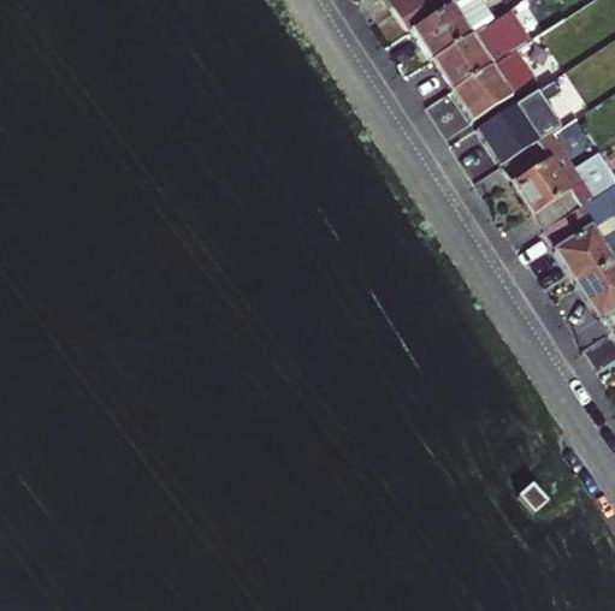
[(394,0),(412,27),(451,0),(453,1),(454,0),(394,0)]
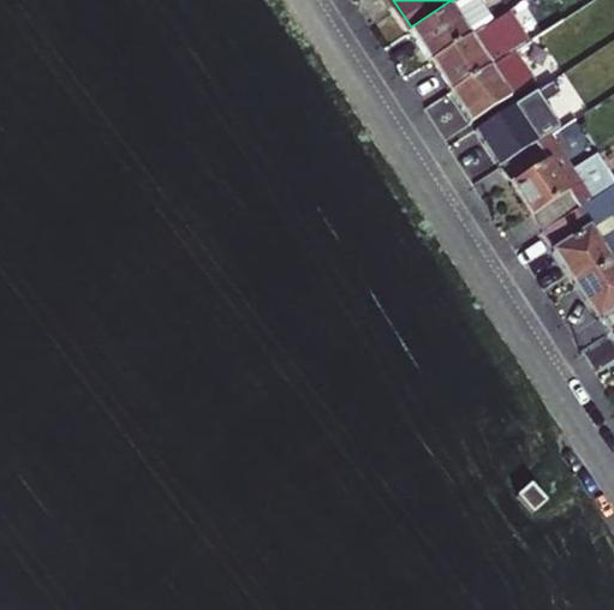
[(453,0),(452,1),(472,31),(498,15),(487,0),(453,0)]
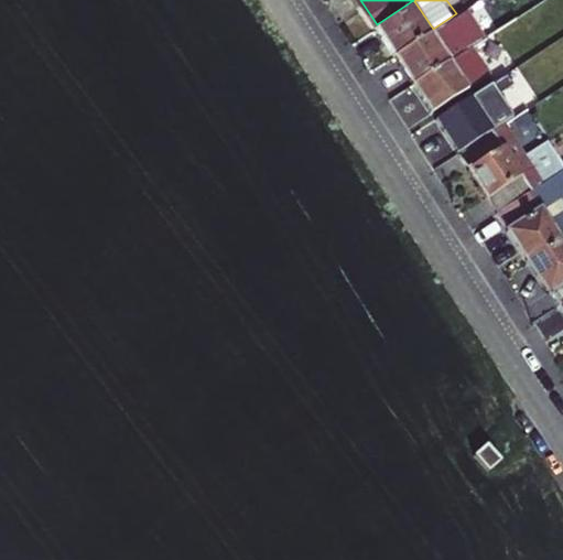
[(414,1),(378,25),(396,53),(433,29),(414,1)]
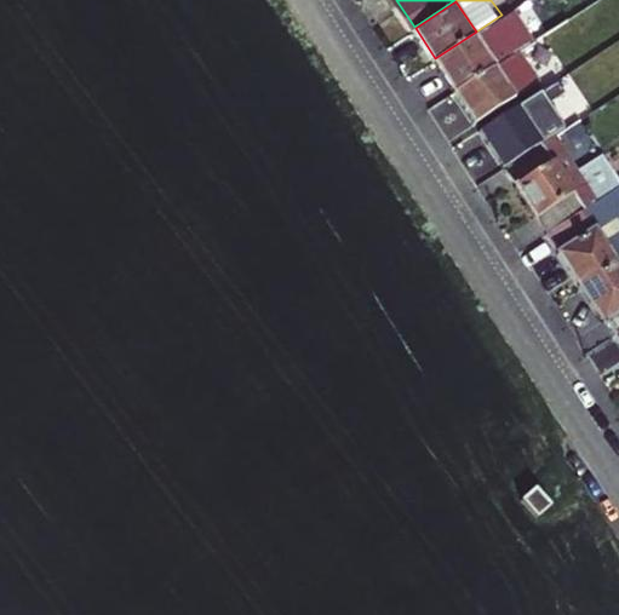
[(435,58),(454,88),(519,47),(534,36),(515,7),(502,15),(476,32),(435,58)]
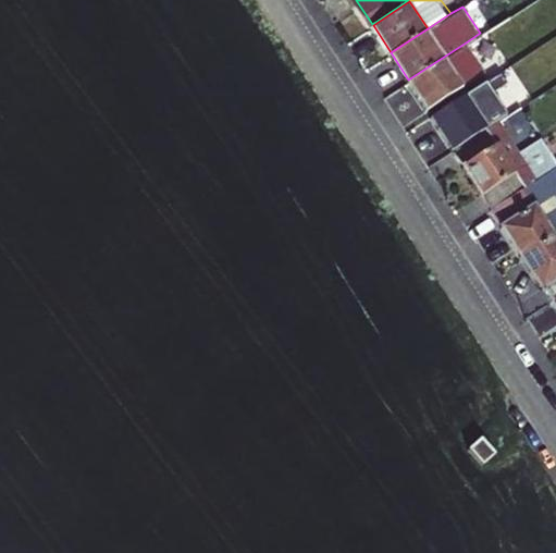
[(408,80),(425,107),(484,71),(466,42),(408,80)]
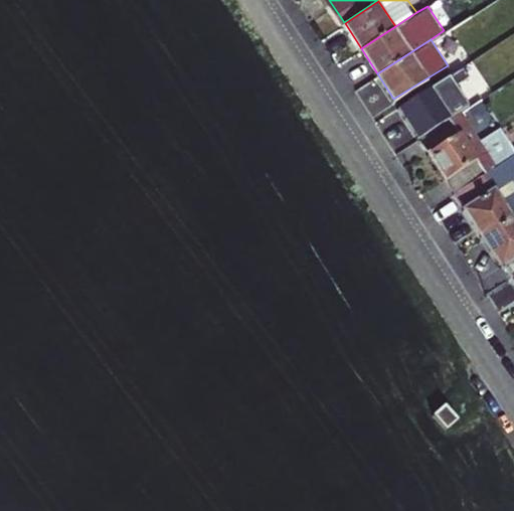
[(398,106),(418,137),(461,110),(468,105),(450,74),(398,106)]
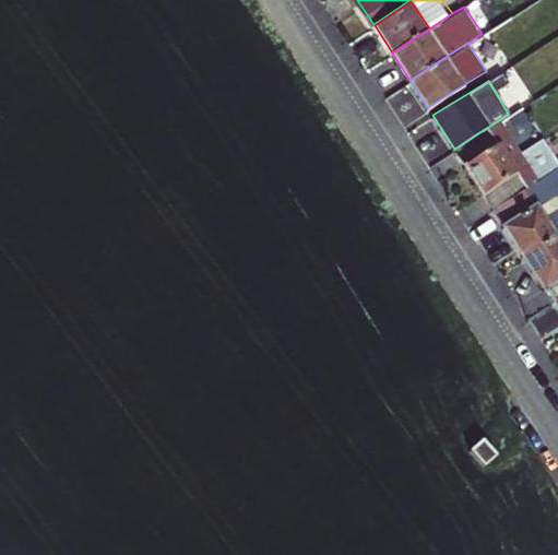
[(519,148),(500,119),(454,149),(473,176),(519,148)]
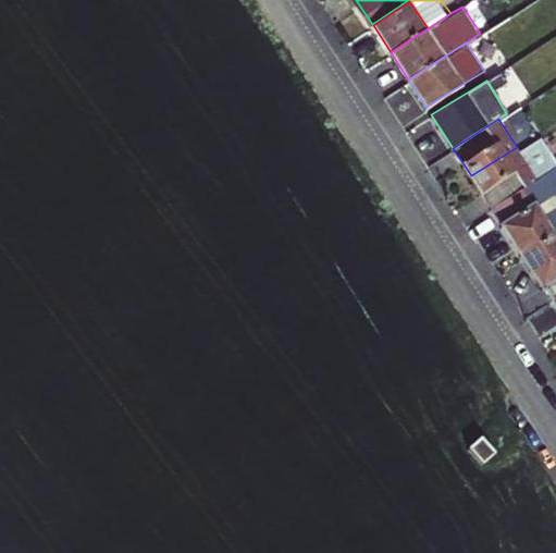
[(471,175),(492,208),(555,166),(555,156),(542,136),(520,150),(517,147),(471,175)]
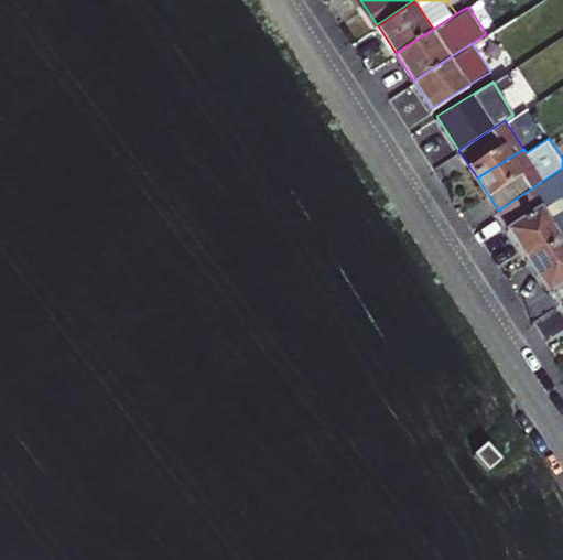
[(562,168),(498,211),(528,257),(561,236),(562,235),(562,217),(553,224),(542,206),(562,192),(562,168)]
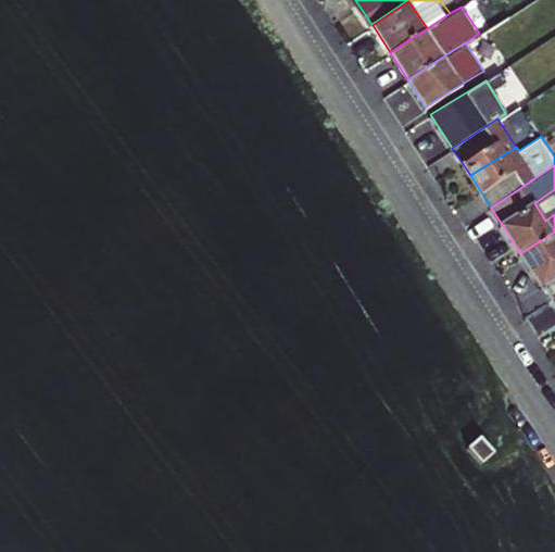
[(554,235),(553,233),(520,253),(551,299),(554,296),(554,235)]
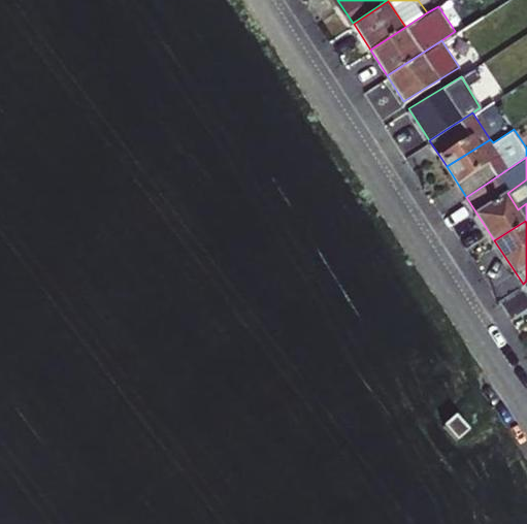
[(445,423),(457,438),(469,427),(457,413),(445,423)]
